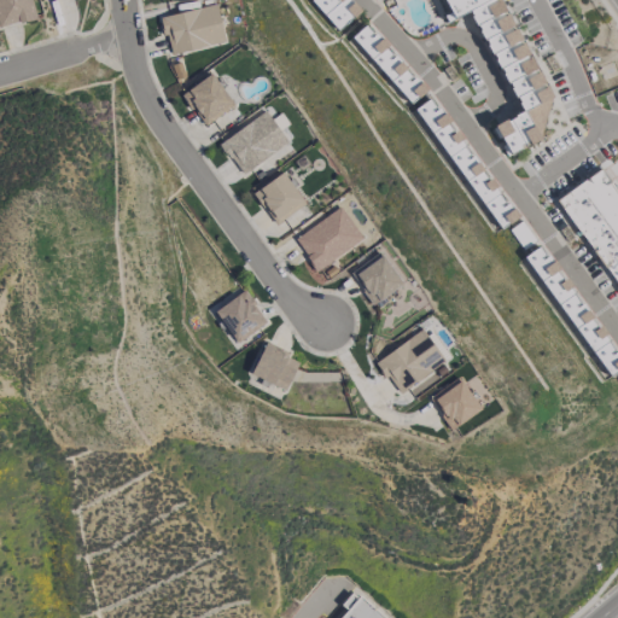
[(0,0),(0,28),(40,16),(35,0),(34,0),(31,1),(30,0),(0,0)]
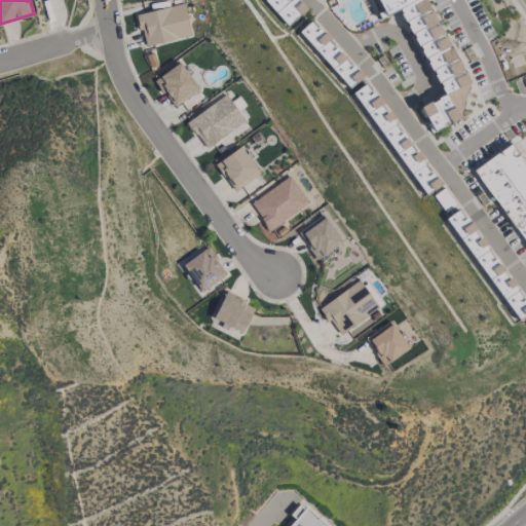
[(263,0),(299,0),(307,8),(300,14),(300,13),(287,26),(263,0)]
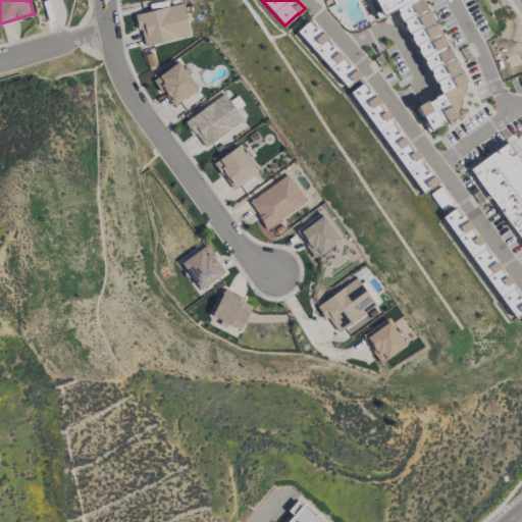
[(374,0),(417,0),(418,1),(421,0),(425,8),(422,9),(424,13),(427,11),(431,19),(429,21),(431,24),(434,23),(439,33),(436,34),(438,37),(440,36),(446,45),(444,46),(445,48),(448,47),(453,57),(451,59),(452,61),(454,59),(459,69),(457,70),(458,73),(461,71),(465,81),(456,116),(447,121),(445,118),(437,122),(438,124),(430,128),(417,106),(426,100),(427,102),(435,98),(434,97),(440,93),(437,87),(438,86),(435,82),(434,82),(430,73),(431,73),(429,69),(428,70),(423,61),(424,61),(422,57),(421,58),(416,50),(418,49),(415,45),(415,46),(410,38),(411,37),(409,33),(408,34),(404,25),(405,24),(402,20),(401,20),(397,13),(398,12),(396,8),(377,18),(374,12),(379,9),(374,0)]
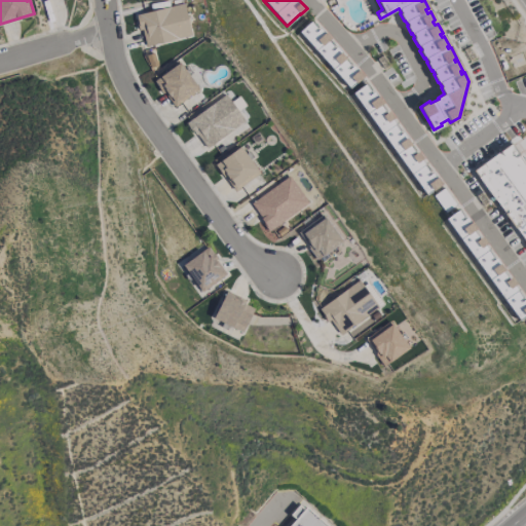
[(138,13),(143,45),(191,37),(185,4),(138,13)]
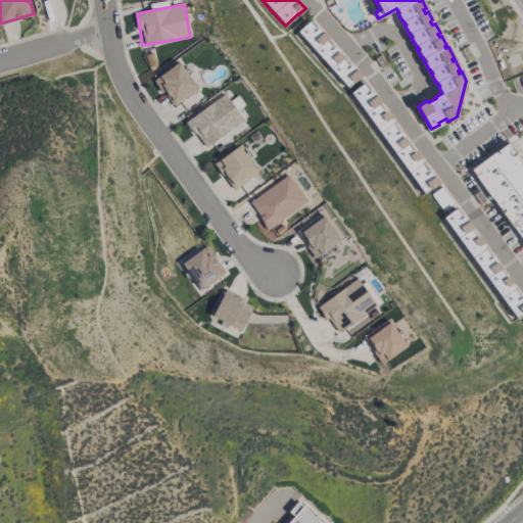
[(297,31),(308,20),(315,28),(312,31),(313,32),(318,28),(322,32),(323,31),(328,37),(325,40),(331,46),(328,49),(329,50),(334,46),(339,51),(338,52),(343,57),(342,58),(347,64),(344,67),(345,69),(350,64),(354,69),(355,68),(361,75),(347,87),(297,31)]
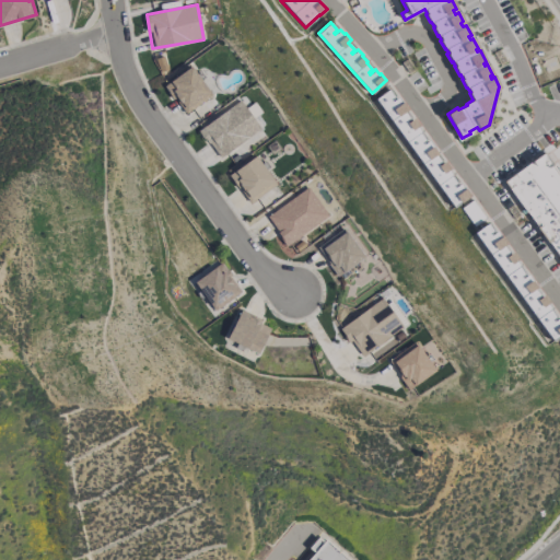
[(164,84),(183,114),(211,96),(193,67),(164,84)]
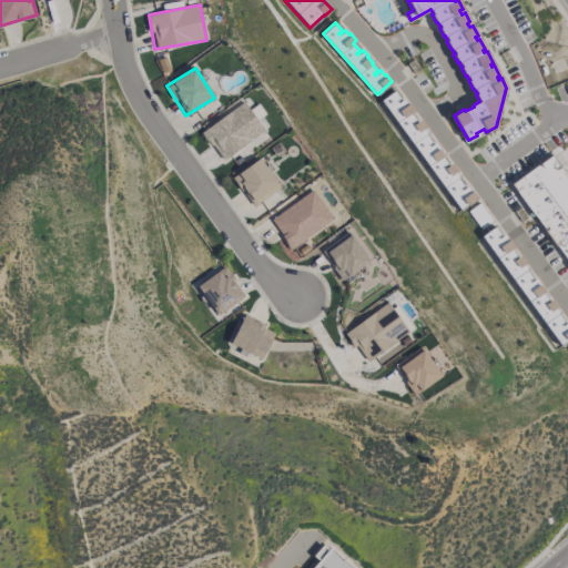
[(382,100),(394,91),(398,98),(395,101),(396,103),(403,98),(407,103),(414,111),(411,113),(416,120),(412,123),(418,119),(425,127),(423,129),(426,133),(425,133),(430,142),(427,144),(429,146),(435,142),(438,148),(437,149),(443,155),(442,156),(446,163),(442,166),(443,169),(450,162),(457,171),(455,172),(458,178),(457,178),(463,185),(459,189),(460,190),(466,185),(470,191),(472,191),(476,198),(467,204),(466,204),(459,209),(382,100)]
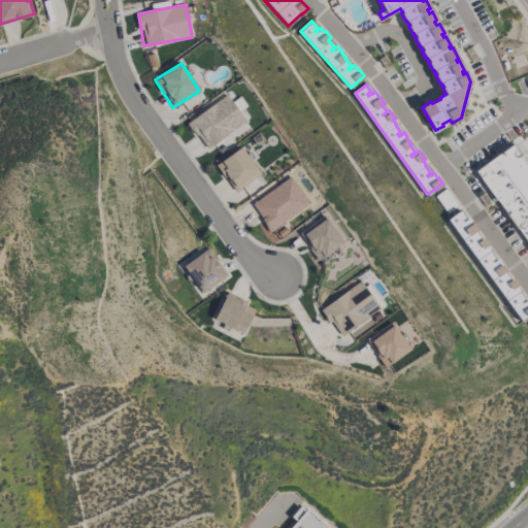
[(205,150),(245,122),(227,95),(187,122),(205,150)]
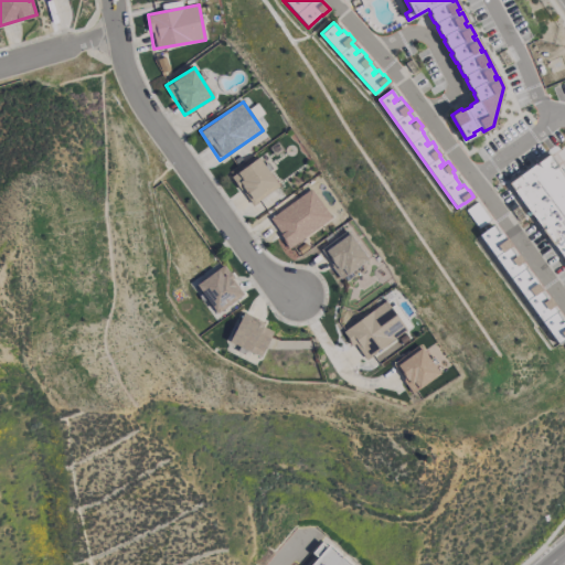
[(564,260),(509,182),(546,156),(564,180),(564,260)]
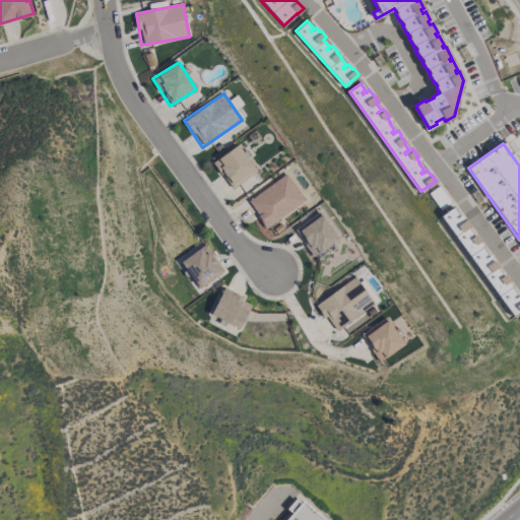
[(213,160),(230,189),(256,173),(240,145),(213,160)]
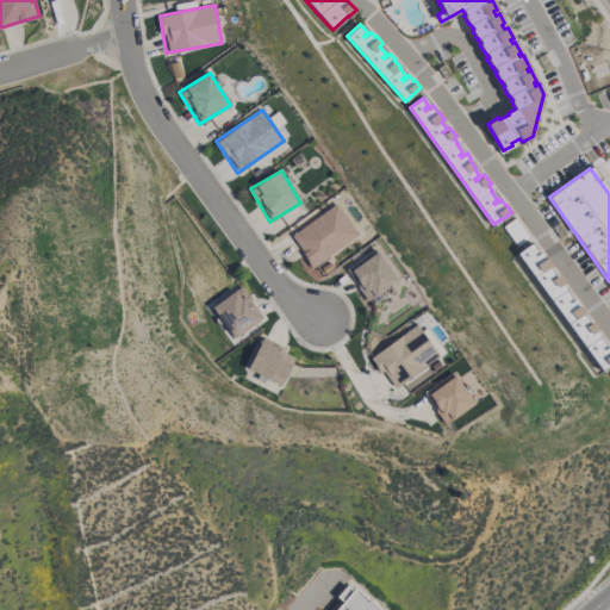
[(358,238),(338,205),(290,232),(310,266),(358,238)]
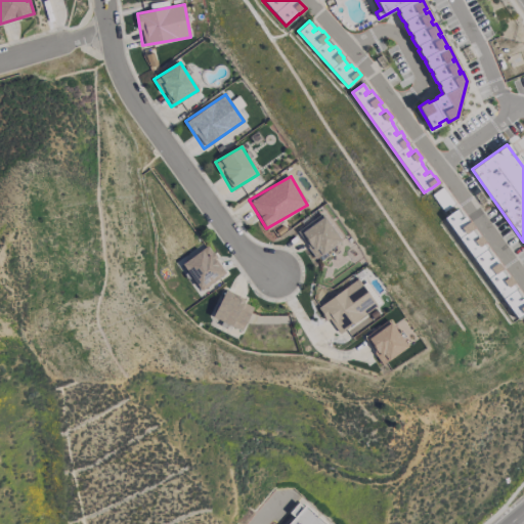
[(443,212),(453,204),(442,187),(432,194),(443,212)]
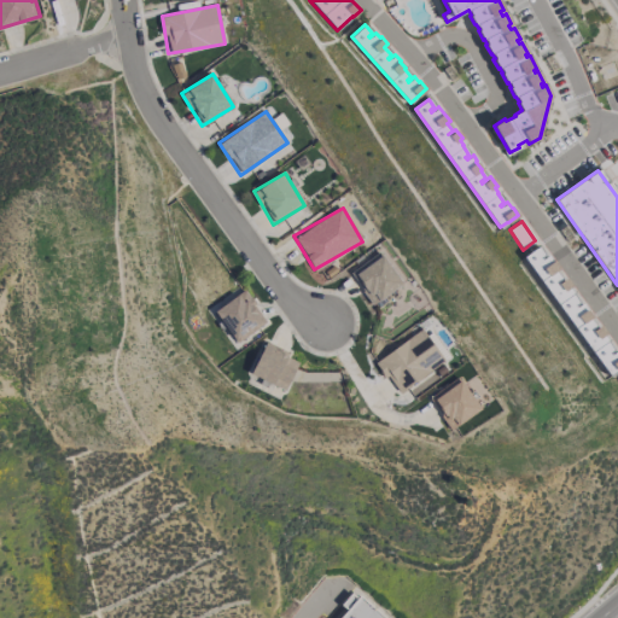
[(606,378),(617,369),(617,361),(543,244),(526,255),(606,378)]
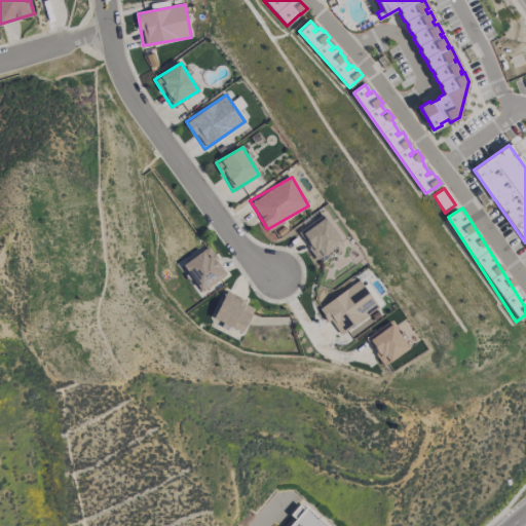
[(298,231),(315,259),(341,243),(325,215),(298,231)]
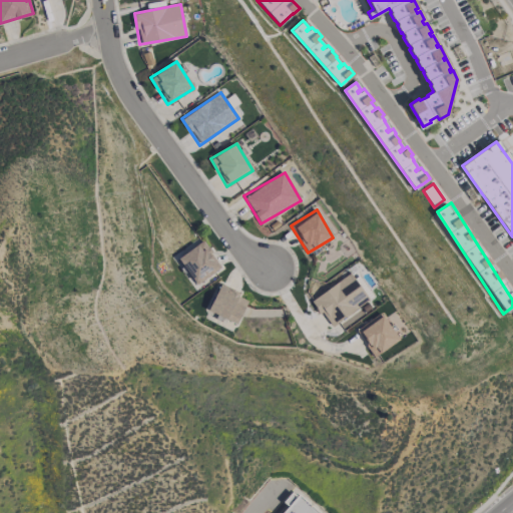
[(196,285),(221,268),(202,240),(177,258),(196,285)]
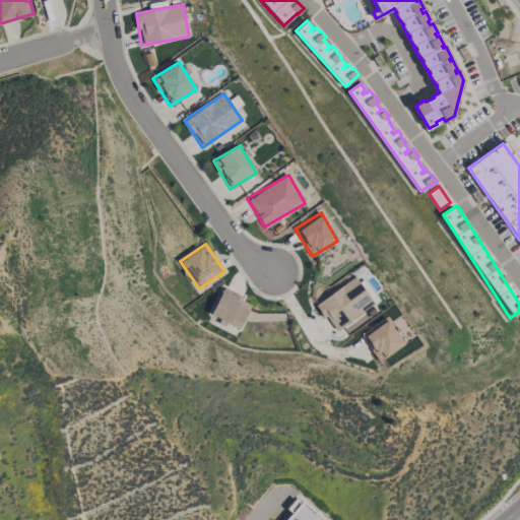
[(316,305),(335,331),(374,304),(354,276),(316,305)]
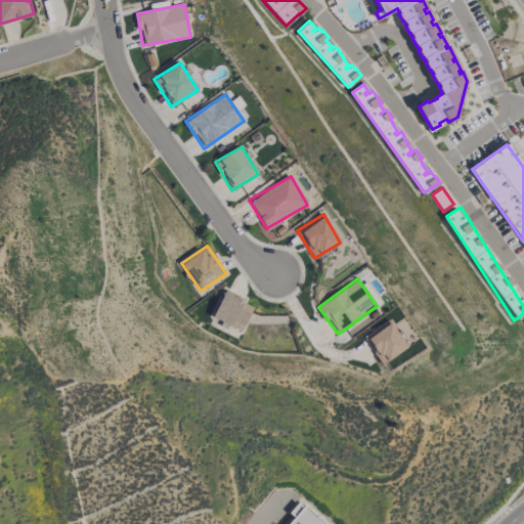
[(222,292),(213,319),(243,331),(253,303),(222,292)]
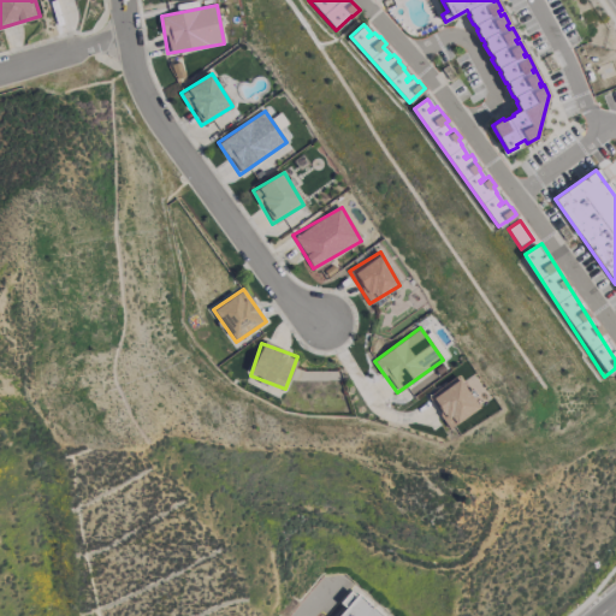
[(481,407),(458,374),(427,396),(449,428),(481,407)]
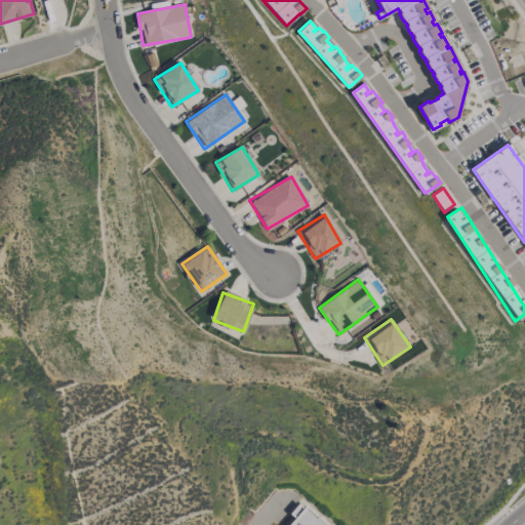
[(287,524),(325,524),(299,502),(289,514),(294,518),(287,524)]
